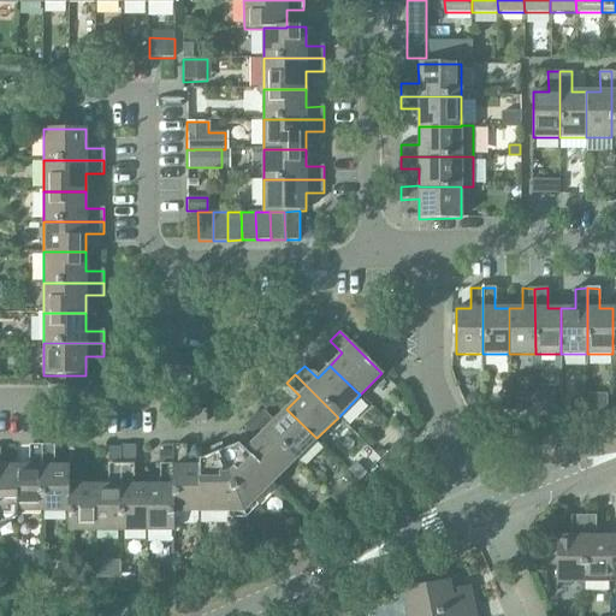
[(555,391),(534,391),(534,410),(555,410),(555,391)]
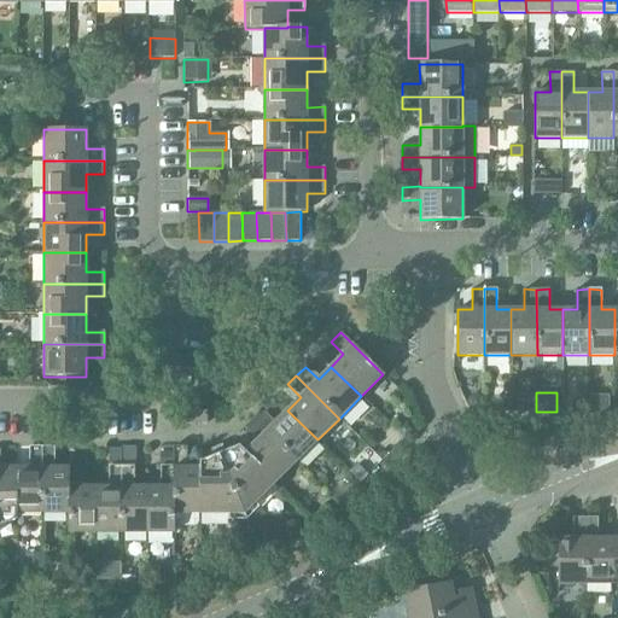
[(535,396),(517,396),(517,413),(535,413),(535,396)]
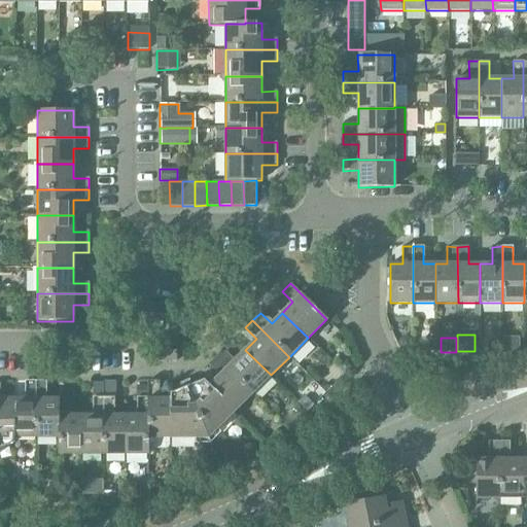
[(223,349),(216,357),(252,393),(271,375),(245,350),(235,360),(223,349)]
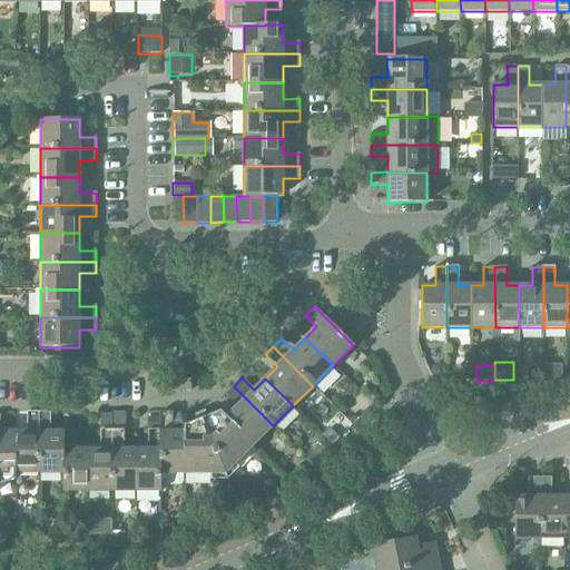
[(172,391),(190,391),(190,380),(172,380),(172,391)]
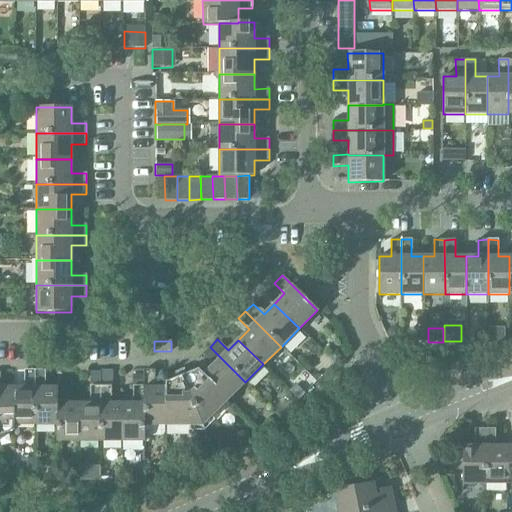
[(213,365),(203,375),(227,400),(245,382),(210,347),(203,354),(213,365)]
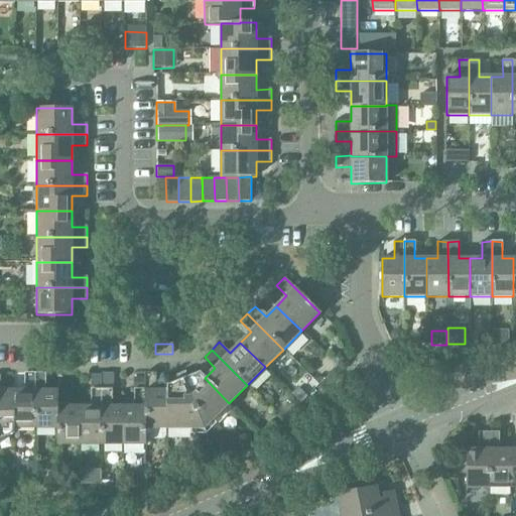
[(166,386),(166,390),(167,428),(190,428),(190,432),(206,432),(216,422),(213,419),(229,403),(205,378),(200,372),(166,386)]
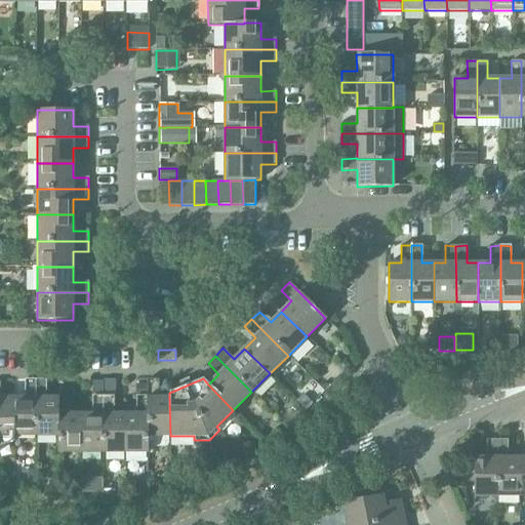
[(26,398),(14,398),(14,436),(36,436),(36,380),(26,380),(26,398)]
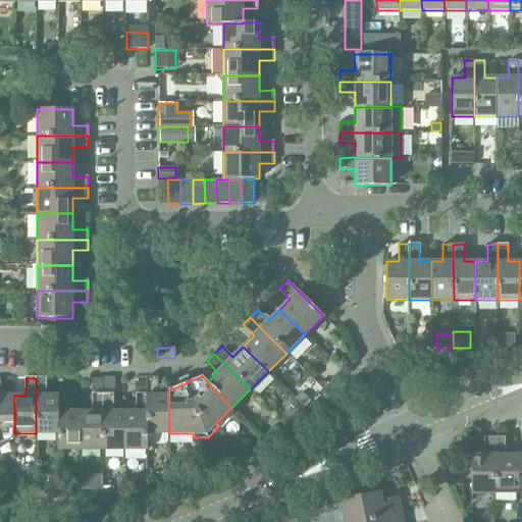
[(46,378),(36,378),(36,433),(56,433),(57,433),(57,396),(56,396),(46,396),(46,378)]
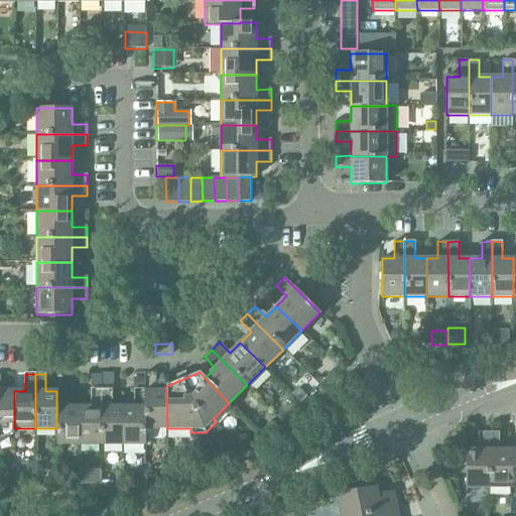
[(101,374),(91,374),(91,390),(96,390),(101,390),(101,374)]
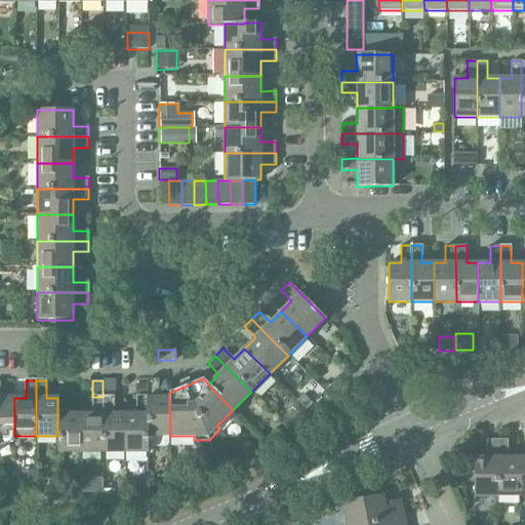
[(113,380),(103,380),(103,397),(113,397),(113,380)]
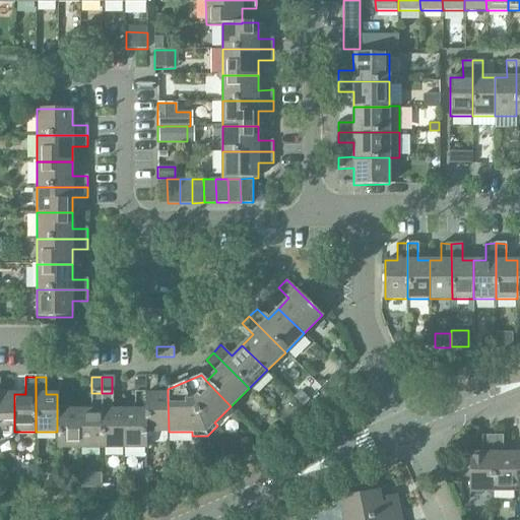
[(146,377),(146,393),(146,432),(146,444),(169,444),(169,432),(168,393),(157,393),(156,377),(146,377)]
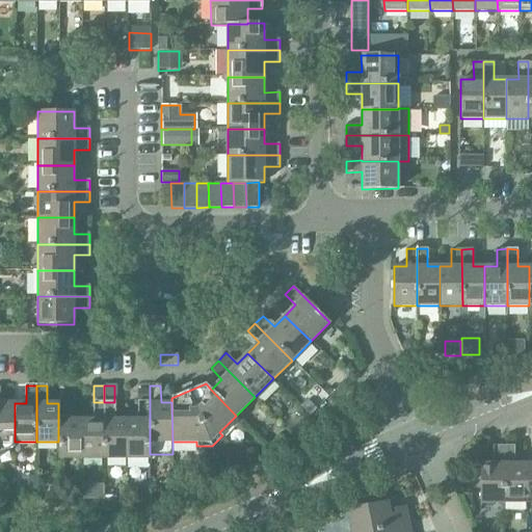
[(0,454),(15,448),(15,442),(15,403),(0,403),(0,388),(0,387),(0,454)]
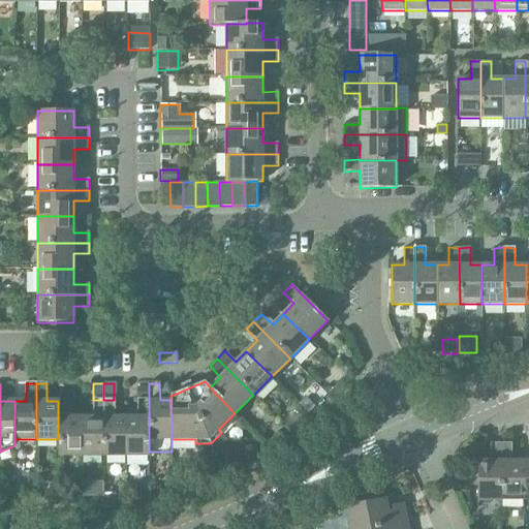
[(57,400),(57,401),(58,401),(58,439),(57,439),(57,456),(82,456),(82,416),(69,416),(69,400),(57,400)]
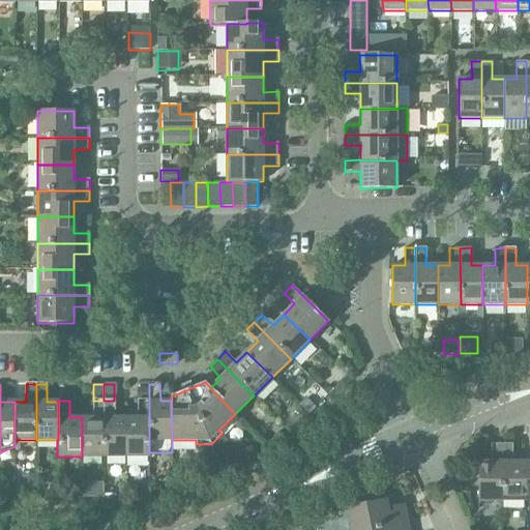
[(93,417),(82,417),(82,457),(104,457),(104,401),(98,401),(93,401),(93,417)]
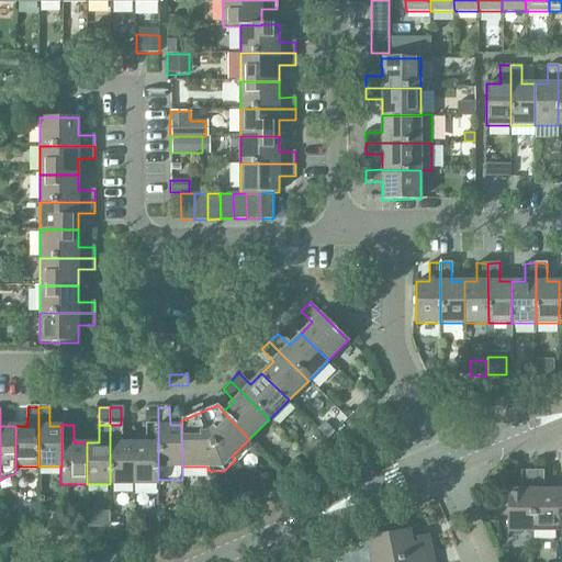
[(121,425),(110,425),(110,484),(134,484),(134,444),(121,442),(121,425)]
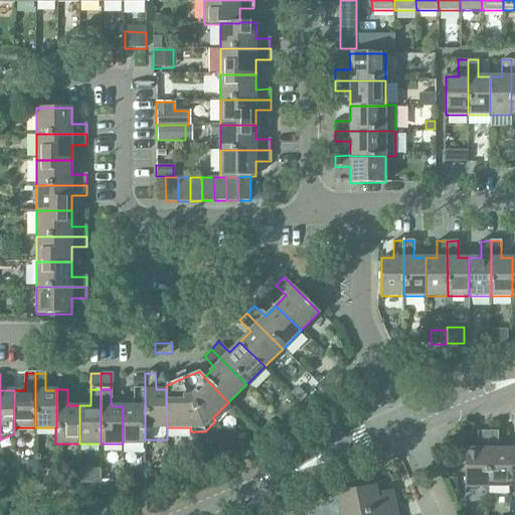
[(134,406),(123,406),(123,444),(145,444),(145,440),(145,427),(145,389),(134,389),(134,406)]
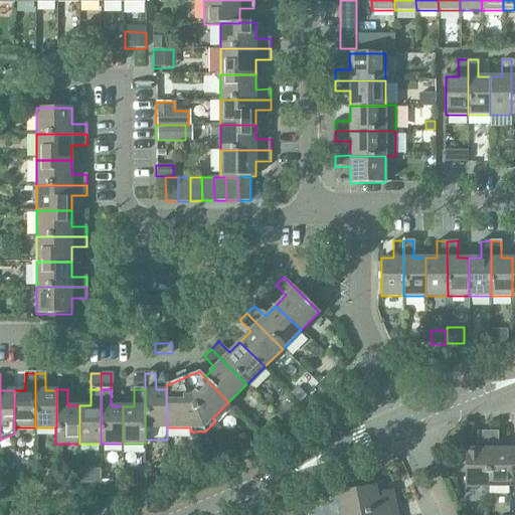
[(488,487),(488,432),(477,432),(477,449),(465,449),(465,487),(488,487)]
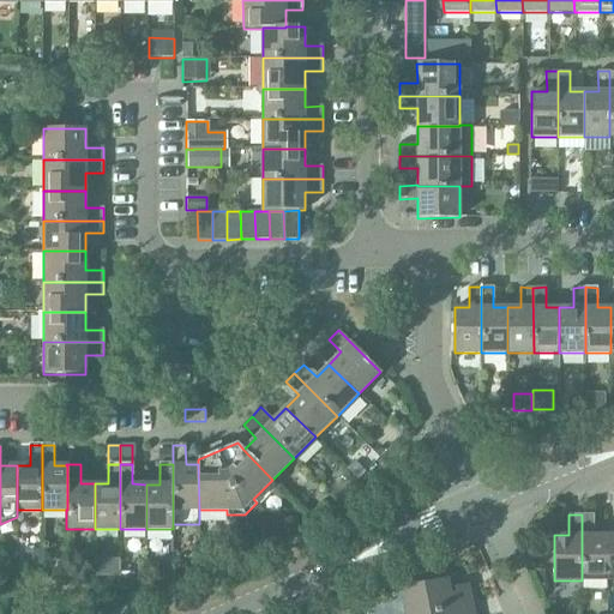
[(594,515),(582,515),(582,581),(607,581),(607,535),(594,535),(594,515)]
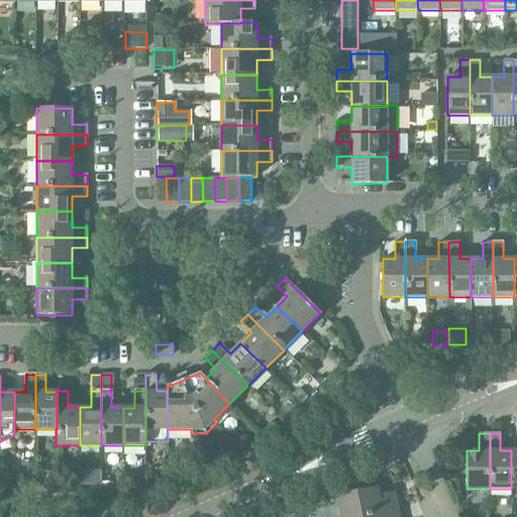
[(399,516),(394,493),(379,496),(377,488),(343,495),(345,506),(339,508),(341,516),(399,516)]
